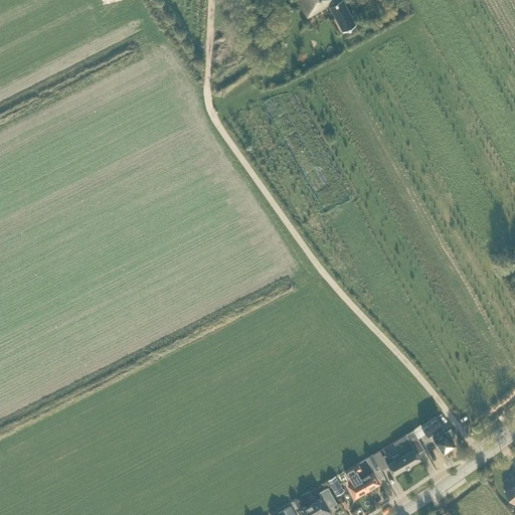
[(297,0),(302,9),(307,17),(328,5),(342,31),(355,24),(342,0),(297,0)]
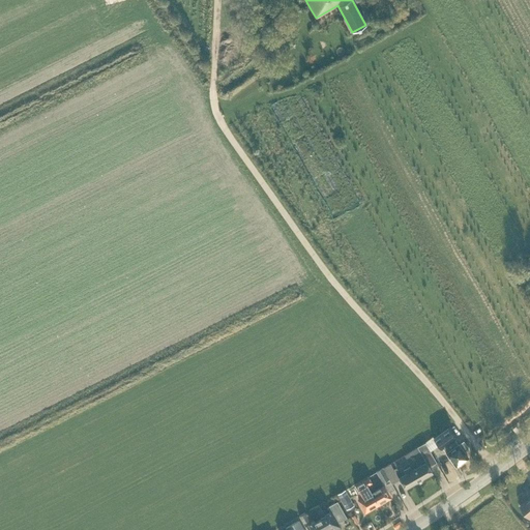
[(258,45),(264,41),(259,32),(253,35),(258,45)]
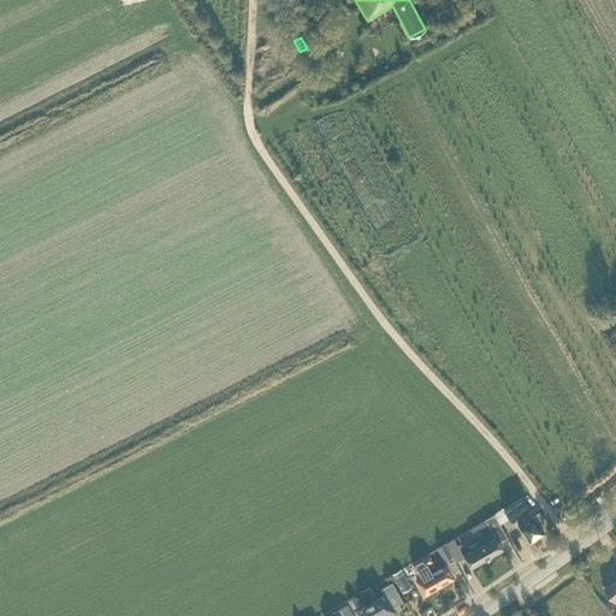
[(520,527),(519,527),(529,542),(535,538),(537,538),(538,538),(540,537),(542,535),(540,534),(543,532),(538,525),(544,521),(538,513),(532,517),(519,499),(503,510),(511,523),(515,521),(520,527)]
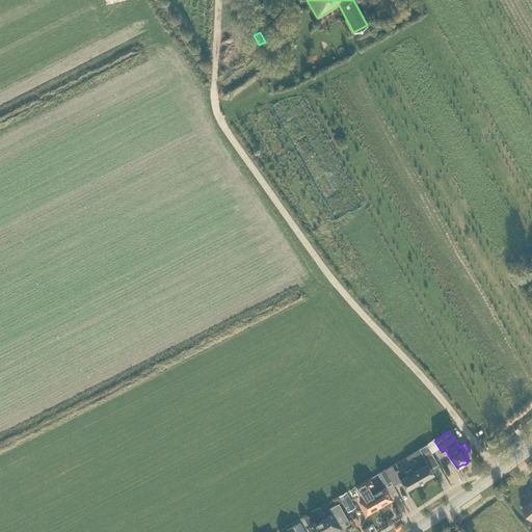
[(406,476),(400,480),(406,490),(433,475),(430,469),(437,464),(430,451),(426,444),(419,449),(422,454),(427,464),(414,472),(411,469),(404,473),(406,476)]
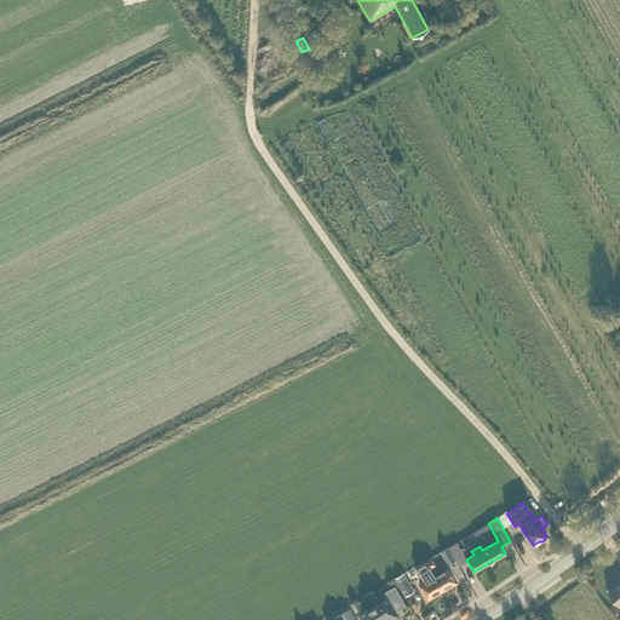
[(440,552),(447,564),(446,566),(448,568),(438,574),(434,567),(430,558),(428,560),(425,561),(442,590),(446,589),(455,583),(455,581),(458,580),(451,567),(455,563),(454,561),(455,561),(447,547),(440,552)]
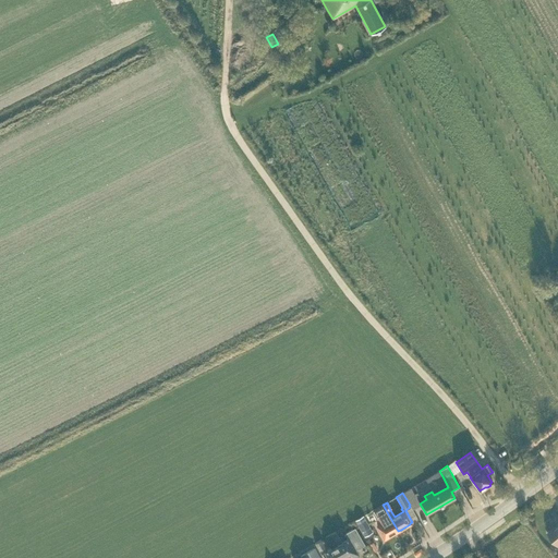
[(373,510),(377,518),(380,524),(377,526),(384,538),(398,531),(383,505),(373,510)]
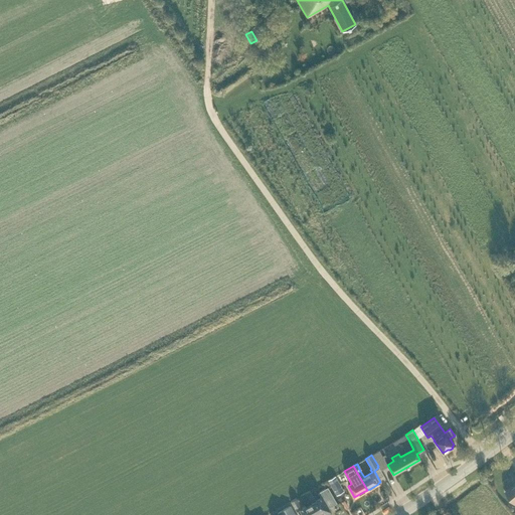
[(327,481),(336,495),(344,491),(335,476),(327,481)]
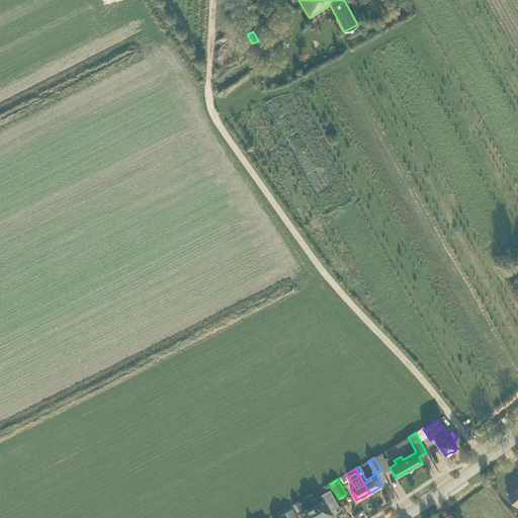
[(517,487),(508,495),(517,507),(517,506),(517,487)]
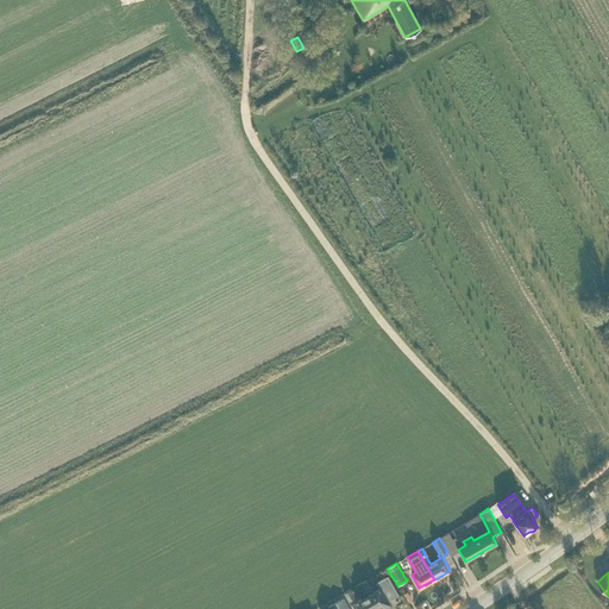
[(383,608),(390,606),(389,604),(388,600),(397,595),(387,577),(376,583),(380,588),(372,592),(368,583),(366,579),(360,583),(375,608),(383,608)]
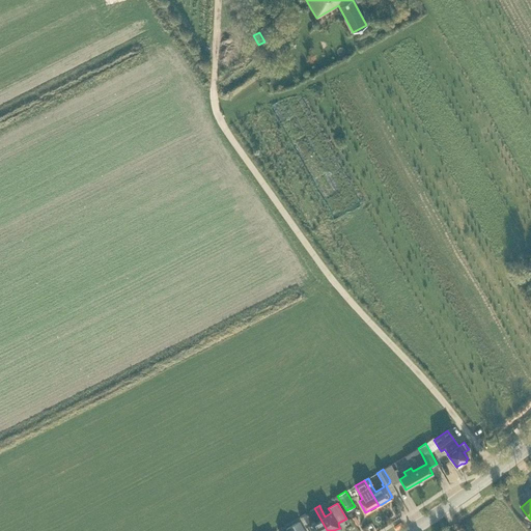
[(327,530),(314,508),(309,511),(315,522),(309,526),(312,530),(327,530)]
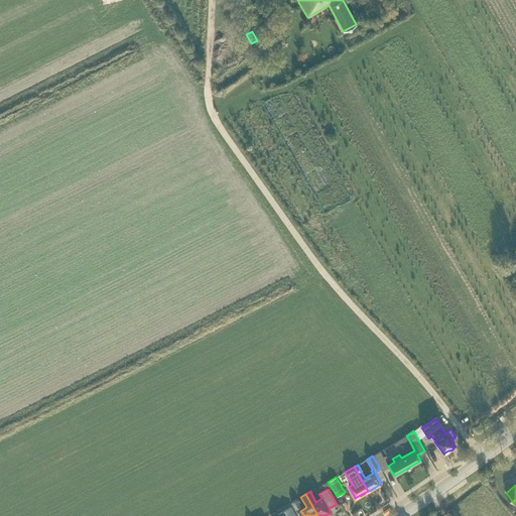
[(300,506),(295,498),(290,501),(295,509),(300,506)]
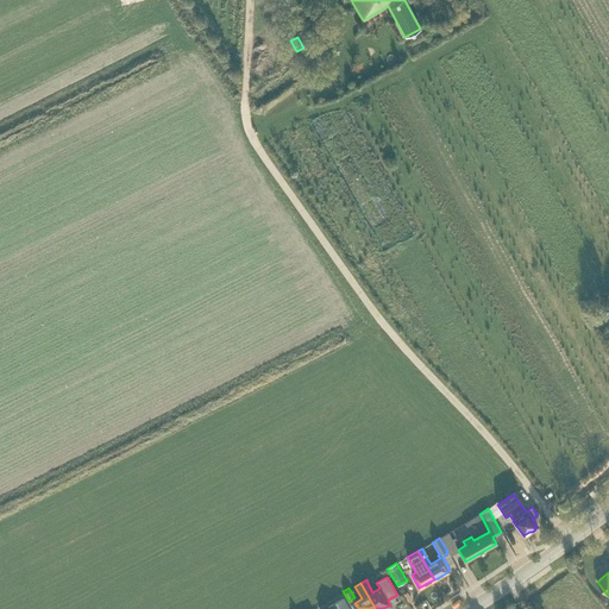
[(349,608),(343,598),(328,606),(330,608),(349,608)]
